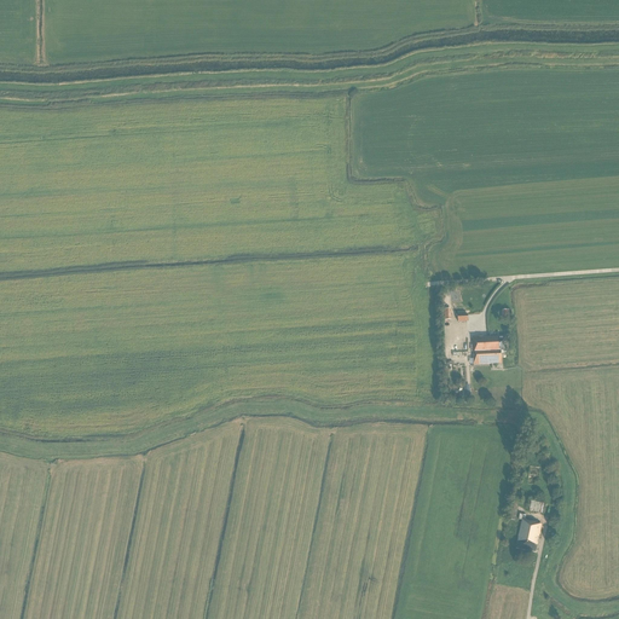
[(498,339),(498,336),(473,337),(473,356),(474,356),(474,365),(501,364),(501,353),(507,353),(505,337),(498,339)]
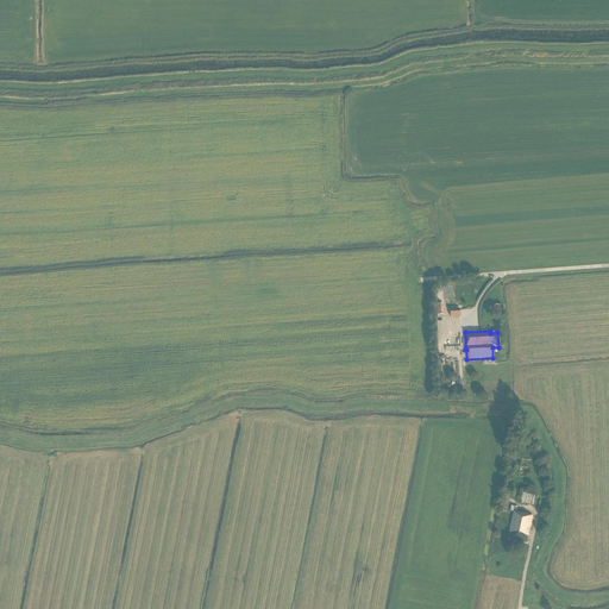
[(531,475),(532,459),(522,458),(521,473),(531,475)]
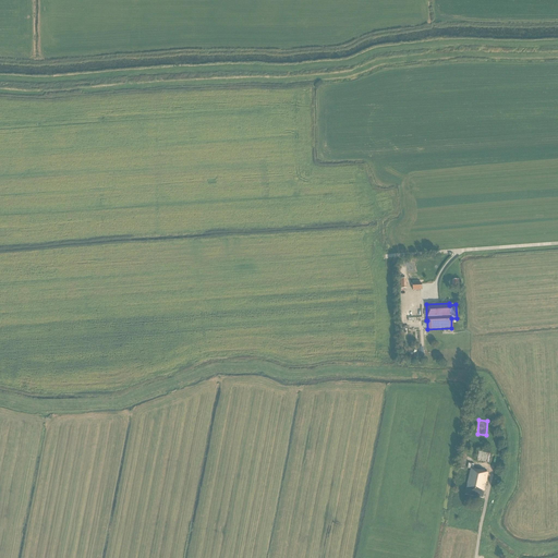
[(490,455),(478,451),(477,461),(488,463),(490,455)]
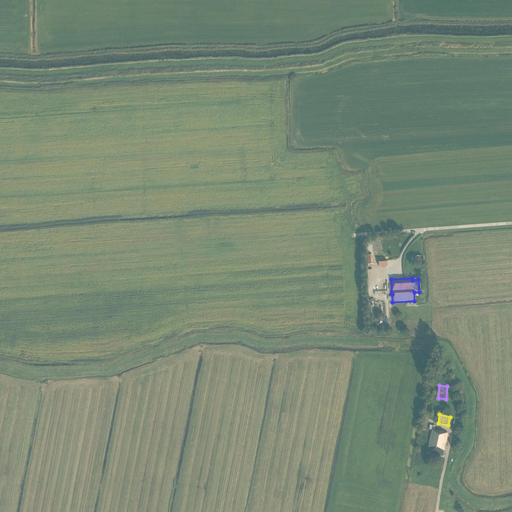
[(429,416),(422,415),(420,430),(426,431),(429,416)]
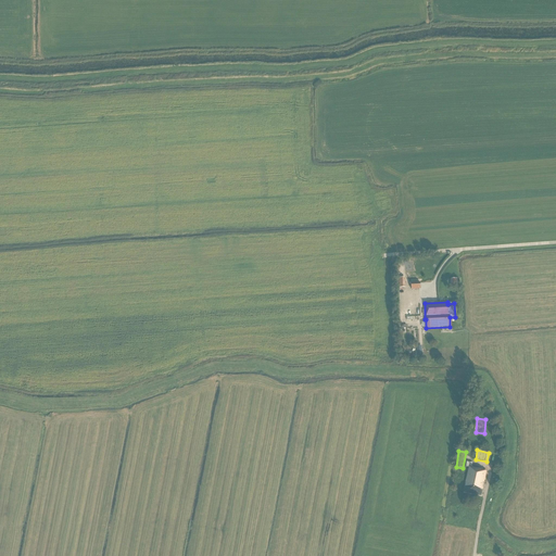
[(471,467),(472,463),(467,463),(466,467),(469,467),(464,493),(481,496),(487,471),(481,470),(482,469),(471,467)]
